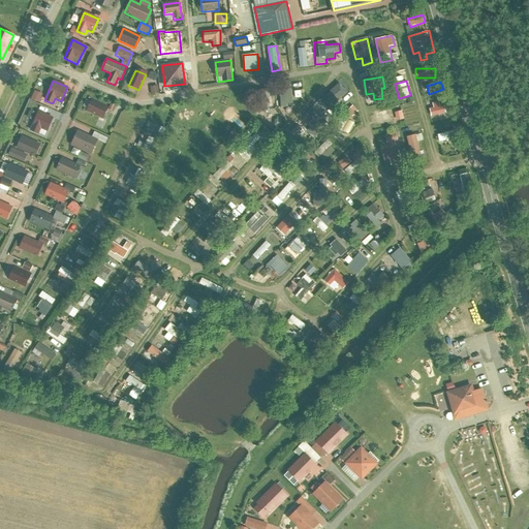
[(292,88),(280,89),(281,107),(294,106),(292,88)]
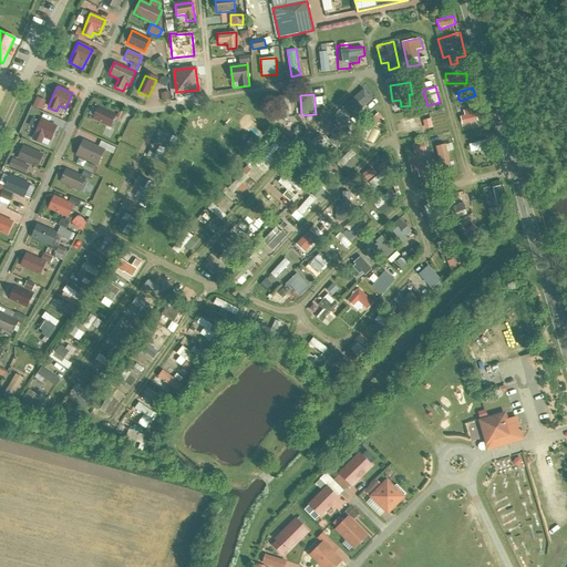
[(272,96),(275,119),(289,117),(288,95),(272,96)]
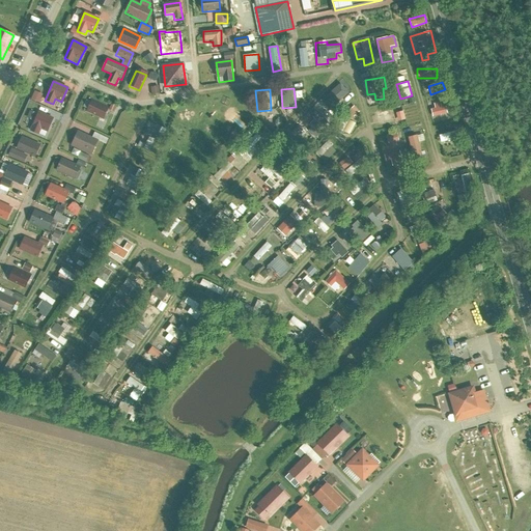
[(32,101),(39,103),(42,93),(34,91),(32,101)]
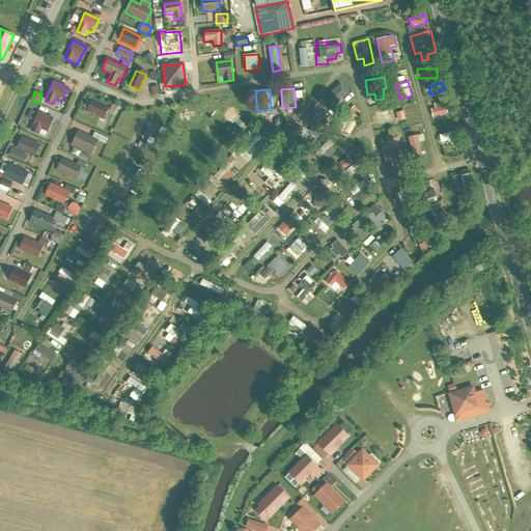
[(108,108),(91,101),(86,112),(103,119),(108,108)]
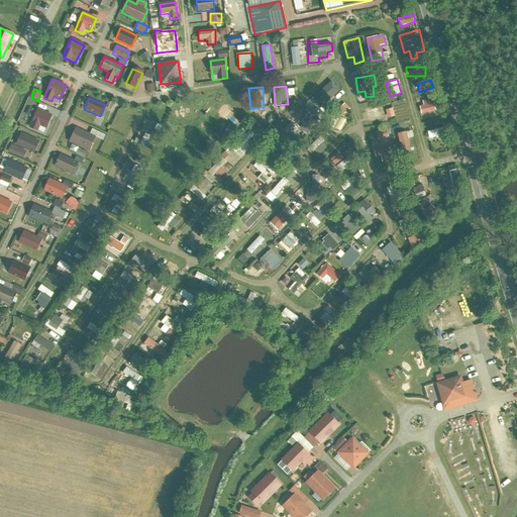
[(428,99),(423,100),(424,105),(420,106),(421,114),(436,111),(434,103),(429,104),(428,99)]
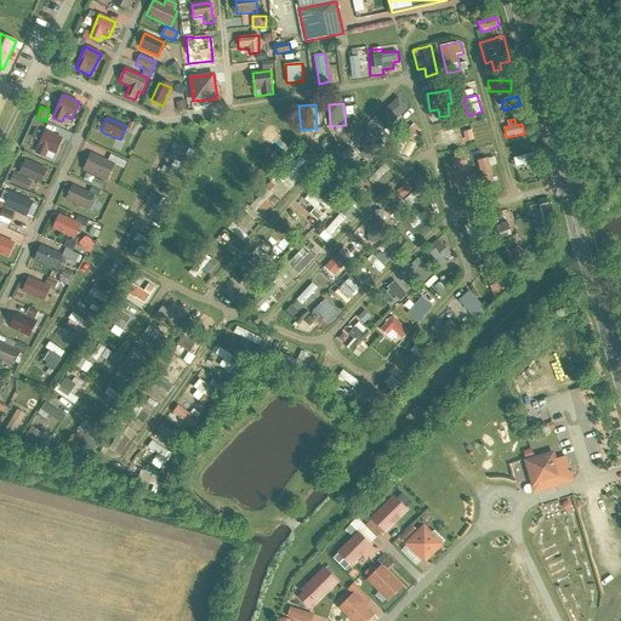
[(415,124),(408,131),(414,136),(420,130),(415,124)]
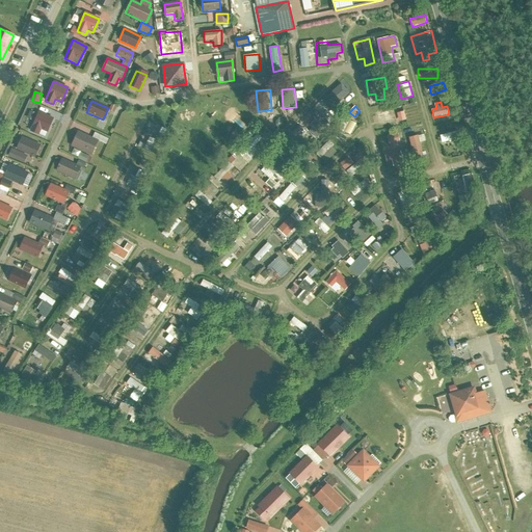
[(391,115),(390,109),(376,112),(379,126),(396,122),(394,114),(391,115)]
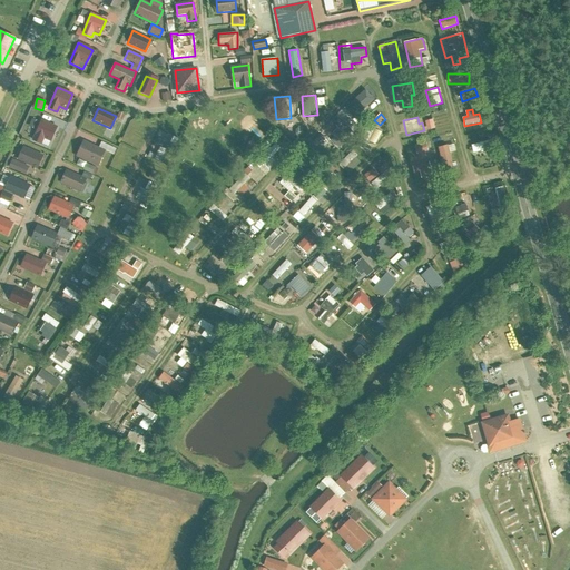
[(57,127),(40,119),(31,140),(41,145),(43,139),(50,141),(57,127)]
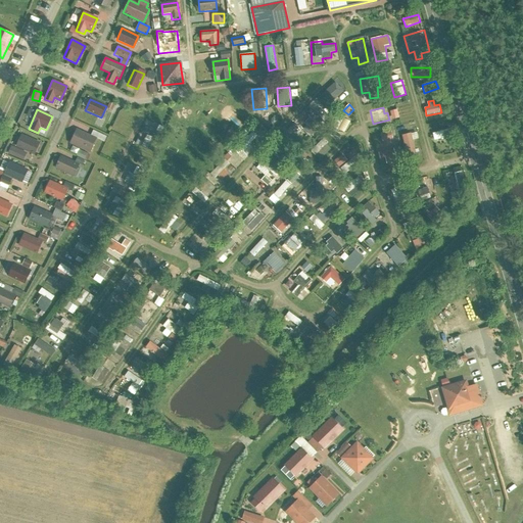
[(397,109),(390,111),(392,120),(399,117),(397,109)]
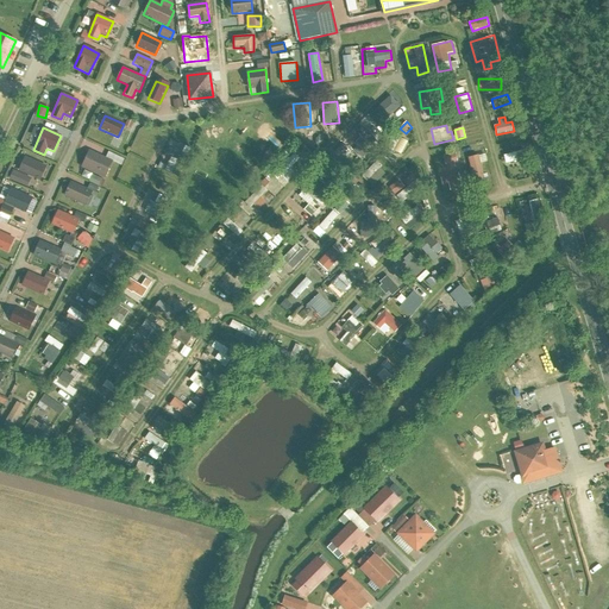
[(400,155),(406,144),(400,140),(403,135),(396,131),(385,150),(393,154),(394,151),(400,155)]
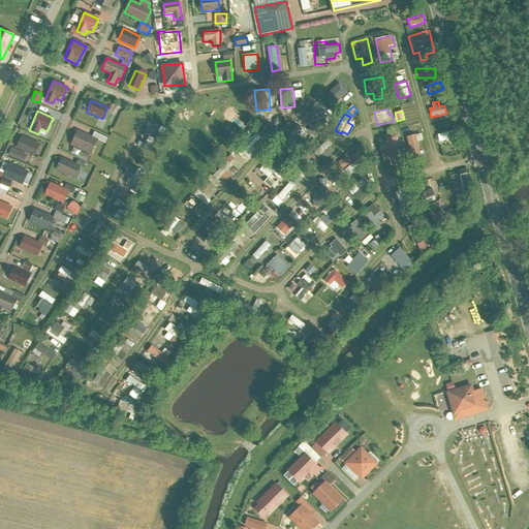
[(97,139),(78,130),(71,145),(91,154),(97,139)]
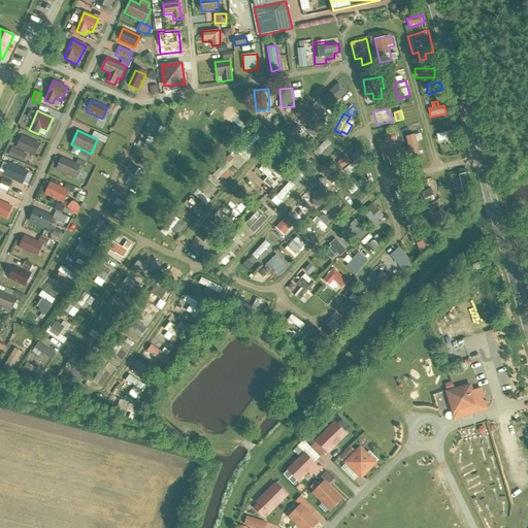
[(239,149),(248,158),(256,150),(252,145),(261,136),(256,132),(239,149)]
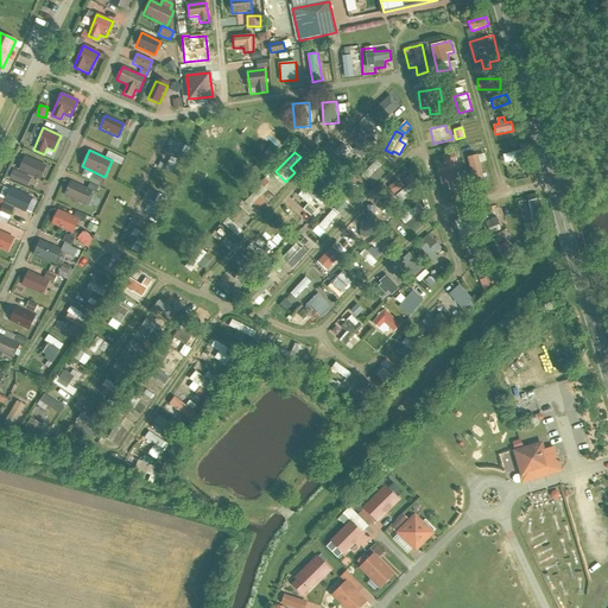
[(444,165),(457,163),(455,152),(442,154),(444,165)]
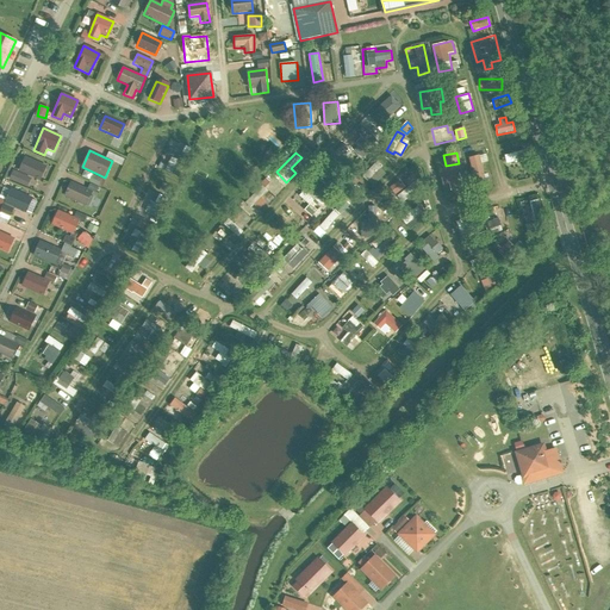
[(486,182),(483,163),(487,162),(486,154),(470,157),(474,185),(486,182)]
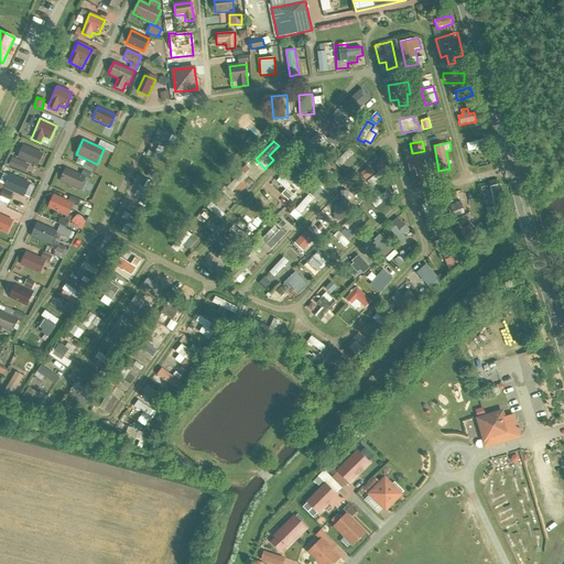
[(153,159),(167,163),(171,148),(158,144),(153,159)]
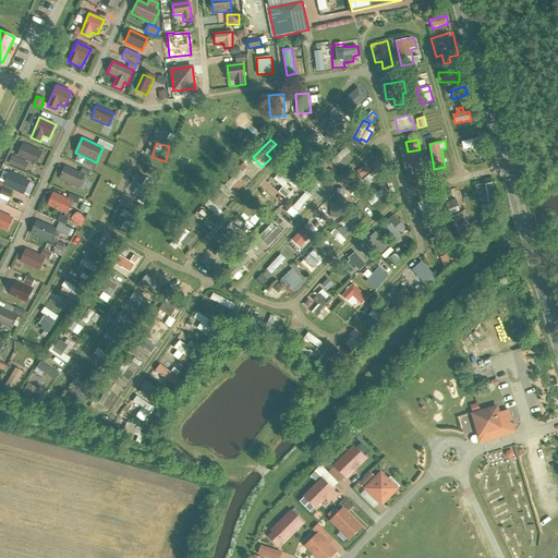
[(38,152),(23,144),(17,155),(33,162),(38,152)]
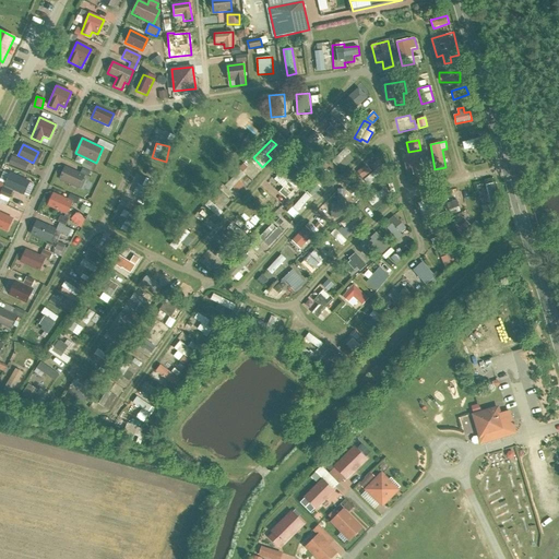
[(333,161),(343,170),(356,157),(346,147),(333,161)]
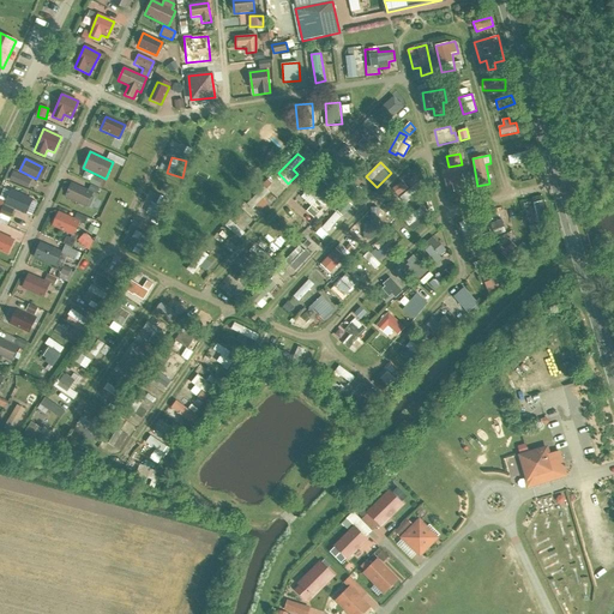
[(444,179),(446,187),(452,186),(455,193),(467,190),(462,174),(444,179)]
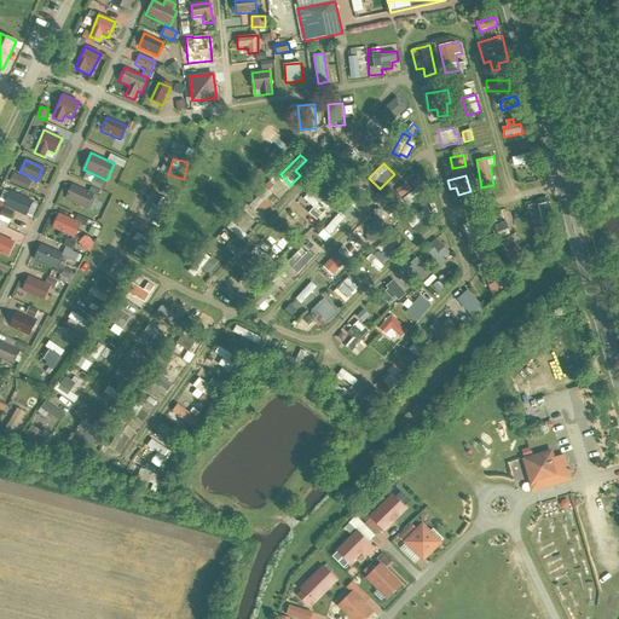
[(403,198),(408,204),(429,191),(421,177),(410,183),(415,190),(403,198)]
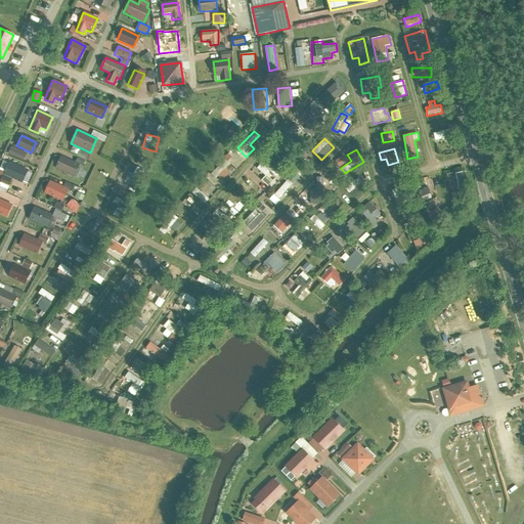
[(222,181),(235,169),(243,161),(233,150),(212,172),(222,181)]
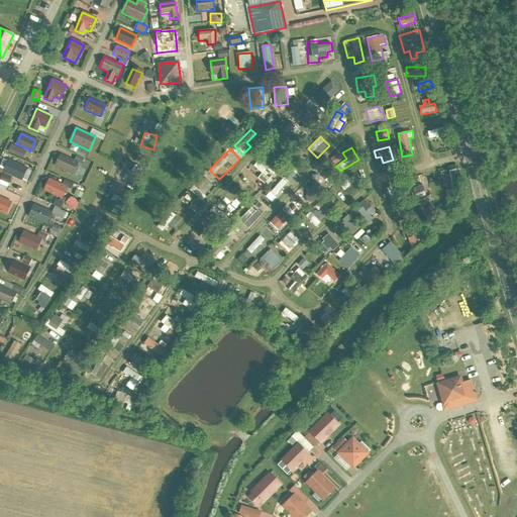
[(138,154),(134,162),(145,168),(148,160),(138,154)]
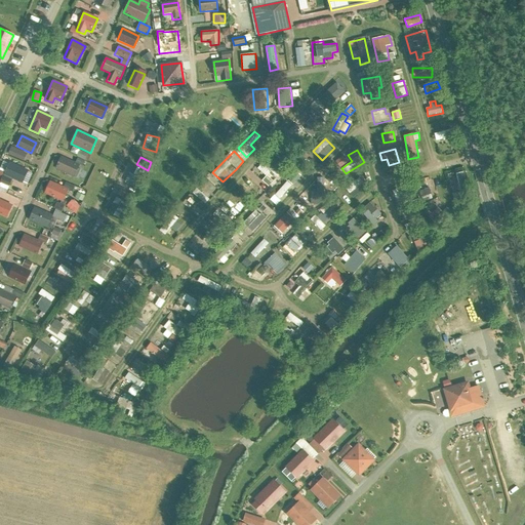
[(80,165),(65,158),(59,170),(75,176),(80,165)]
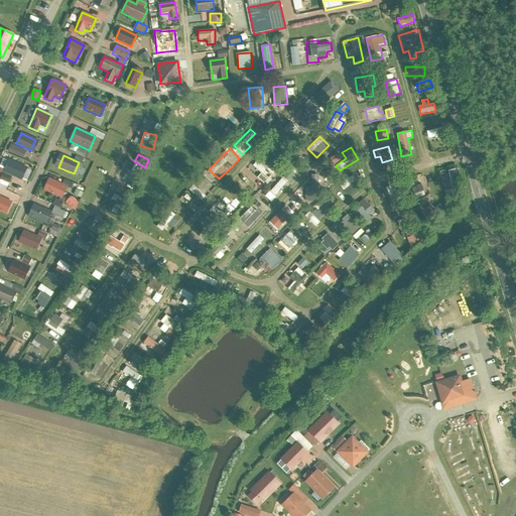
[(3,157),(0,163),(0,186),(7,189),(12,175),(27,181),(32,168),(3,157)]
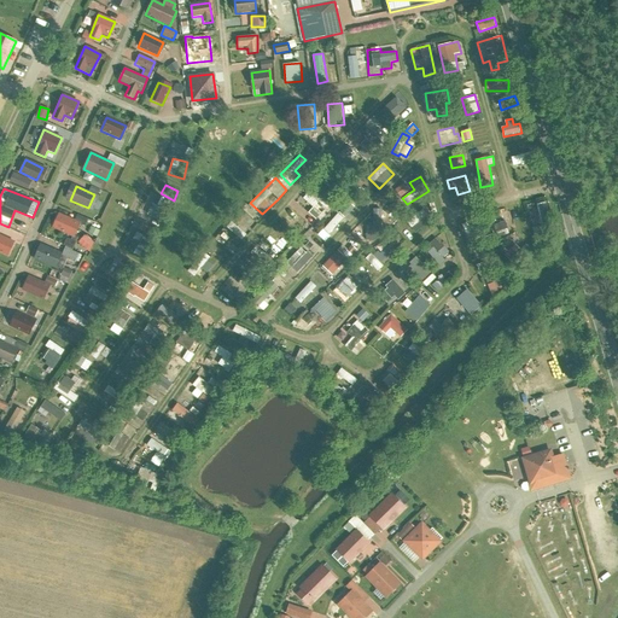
[(316,194),(307,193),(304,204),(322,209),(325,200),(315,198),(316,194)]
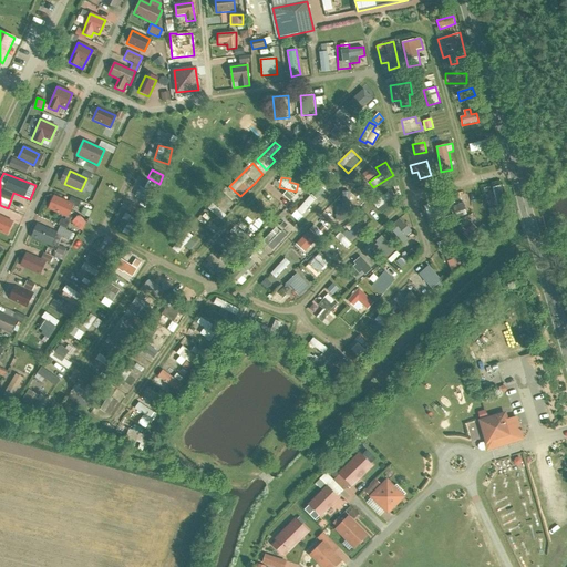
[(148,202),(155,184),(142,179),(136,197),(148,202)]
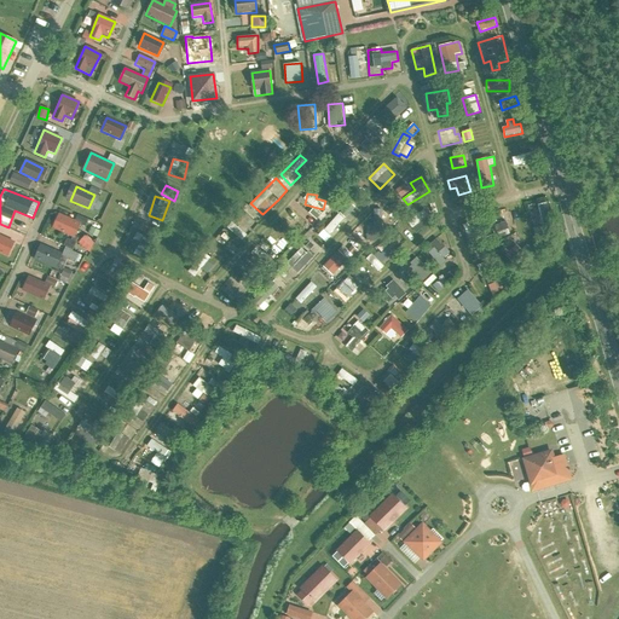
[(544,225),(551,223),(545,203),(538,206),(544,225)]
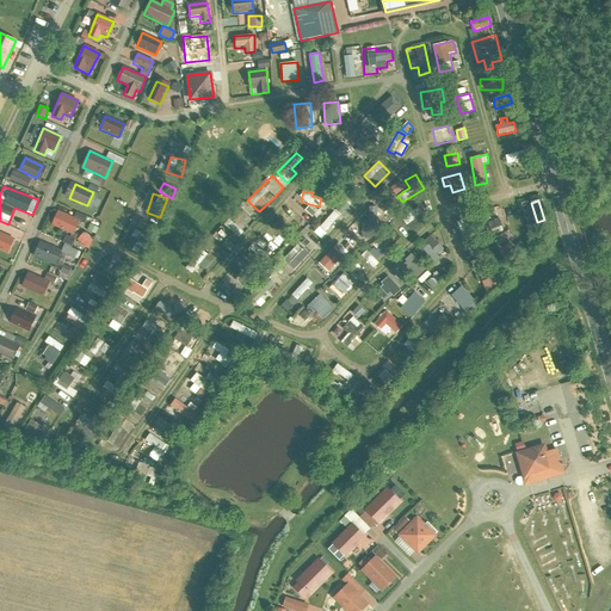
[(313,217),(318,213),(312,205),(306,210),(313,217)]
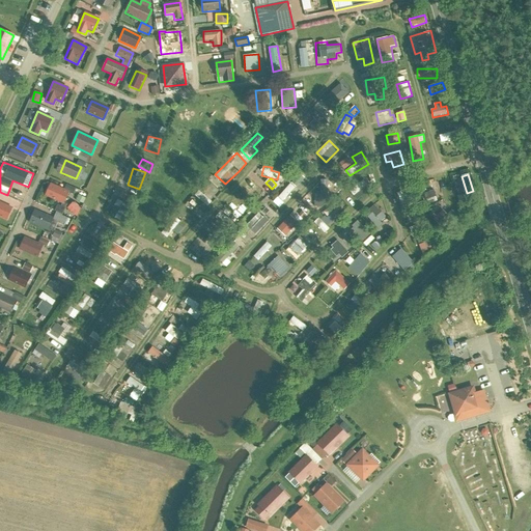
[(354,196),(367,186),(363,180),(350,191),(354,196)]
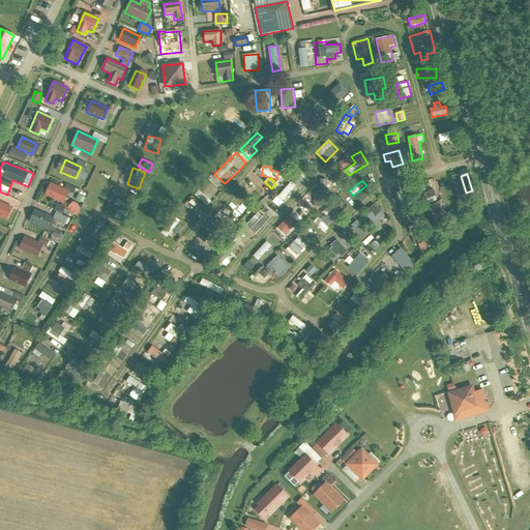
[(290,183),(278,197),(284,201),(295,187),(290,183)]
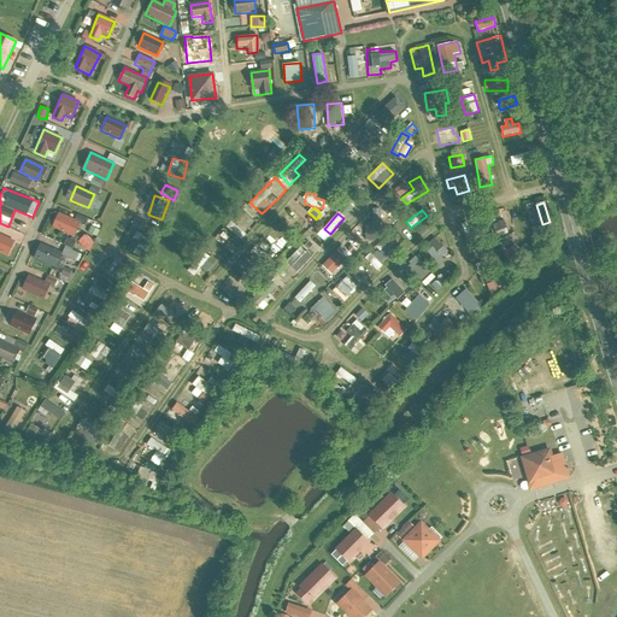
[(81,223),(63,215),(56,229),(74,238),(81,223)]
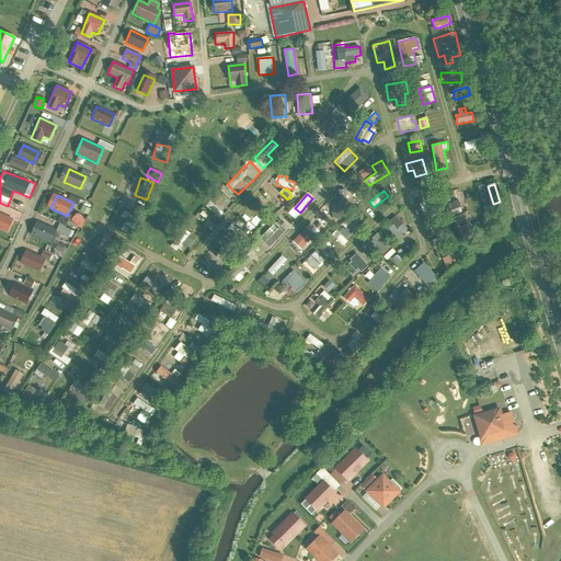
[(432,199),(419,204),(425,220),(437,215),(432,199)]
